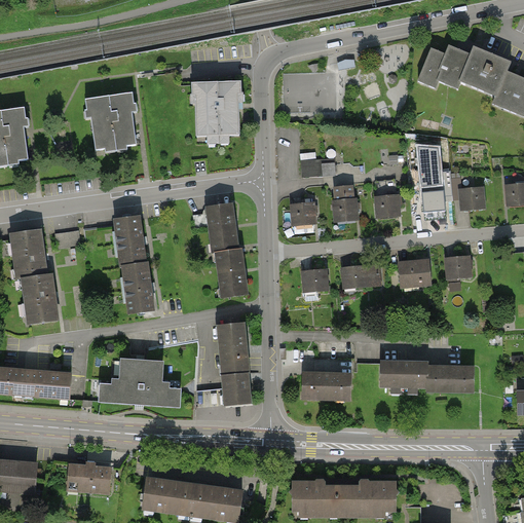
[(523,115),(523,77),(519,76),(504,70),(508,61),(490,53),(472,46),(470,53),(457,48),(447,44),(444,52),(429,47),(416,79),(435,86),(437,79),(455,86),(458,80),(494,95),(491,102),(523,115)]
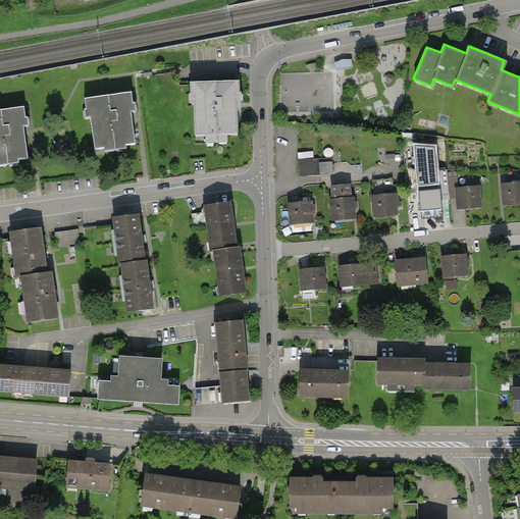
[(349,58),(334,61),(335,66),(350,64),(349,58)]
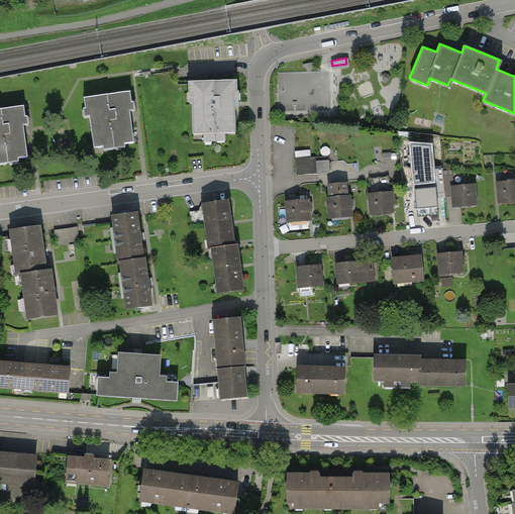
[(234,79),(188,81),(190,134),(236,133),(235,95),(234,79)]
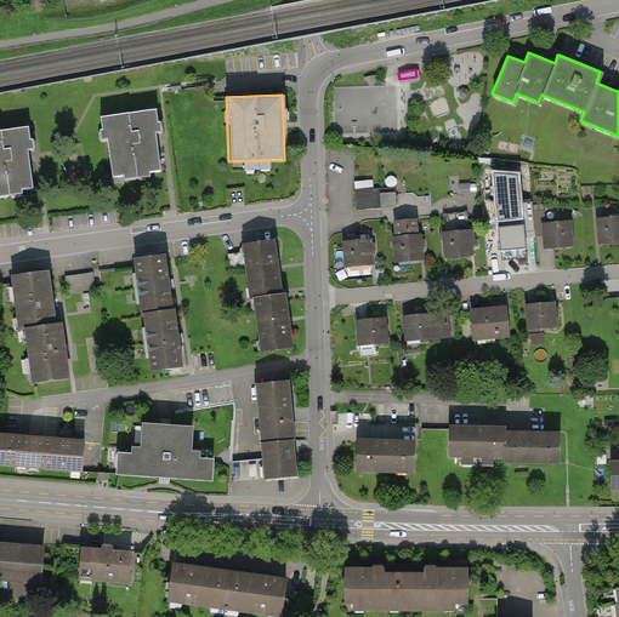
[(157,114),(104,123),(114,187),(168,178),(157,114)]
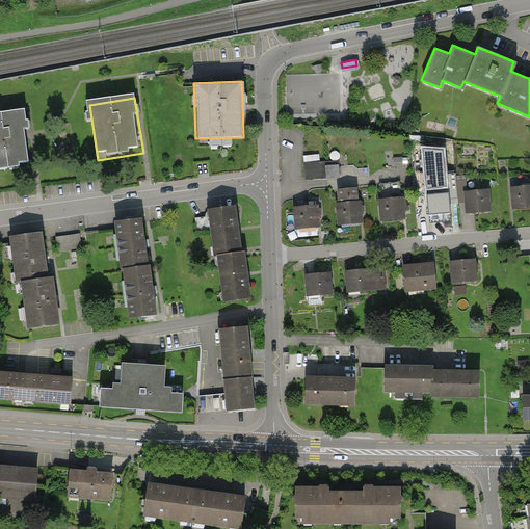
[(24,113),(0,116),(0,173),(33,166),(24,113)]
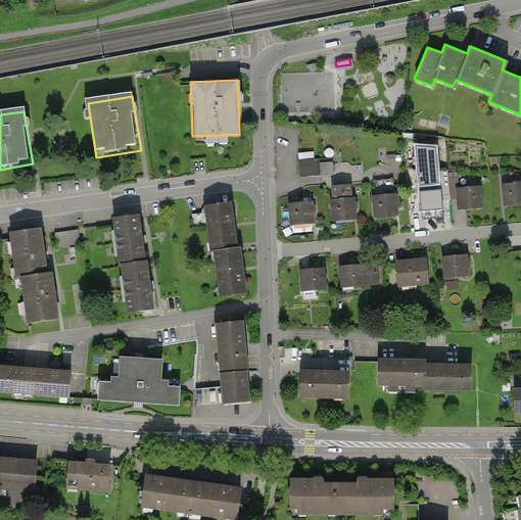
[(415,143),(418,189),(439,187),(440,192),(448,192),(446,168),(436,169),(434,145),(415,143)]
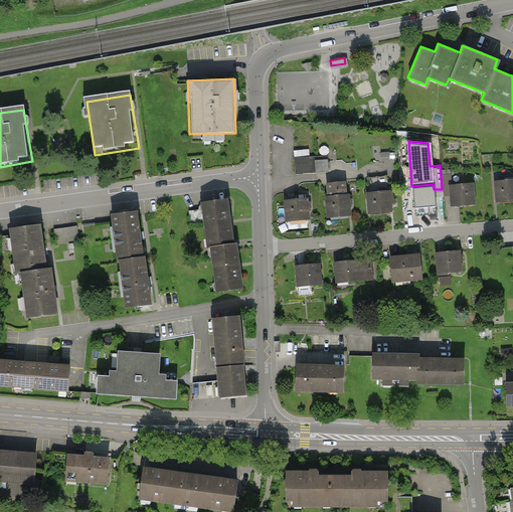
[(295,162),(296,169),(315,168),(315,170),(326,169),(326,160),(295,162)]
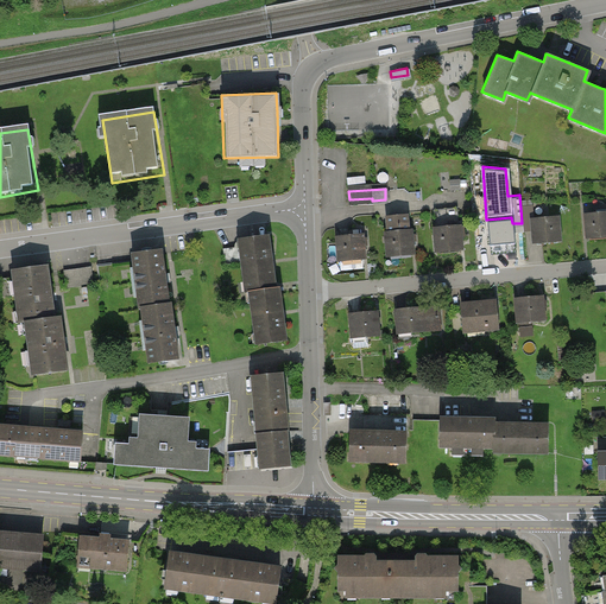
[(456,207),(433,209),(437,254),(461,252),(456,207)]
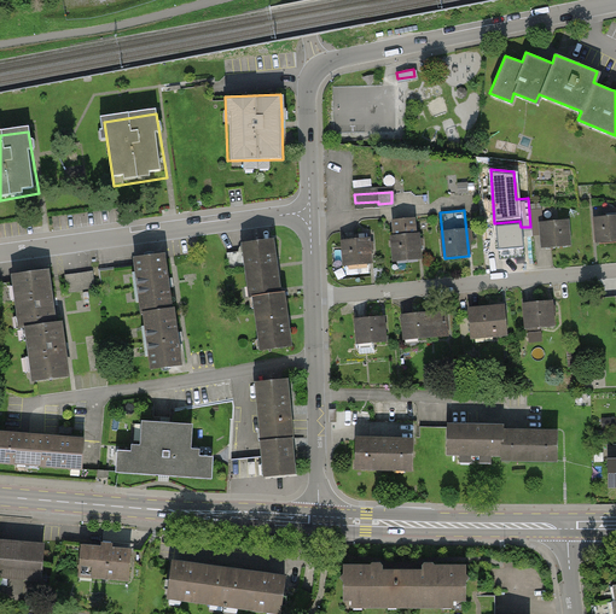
[(615,212),(587,216),(591,241),(615,239),(615,212)]
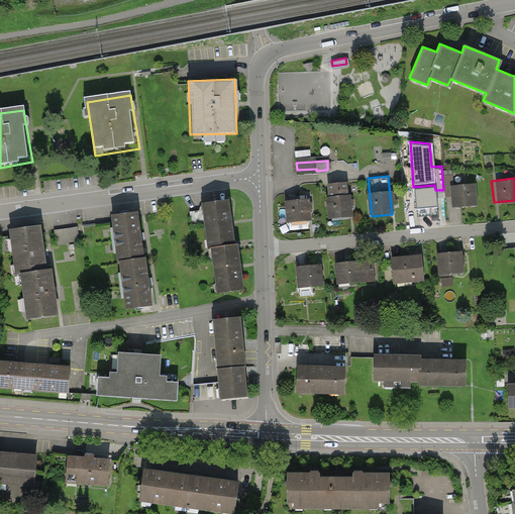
[(347,182),(327,184),(331,219),(351,217),(347,182)]
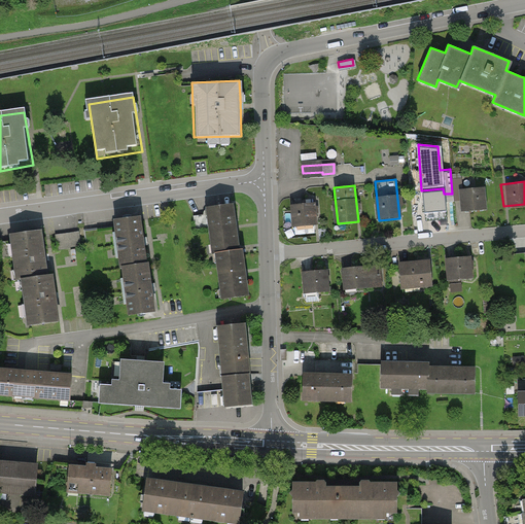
[(480,185),(454,188),(456,210),(482,208),(480,185)]
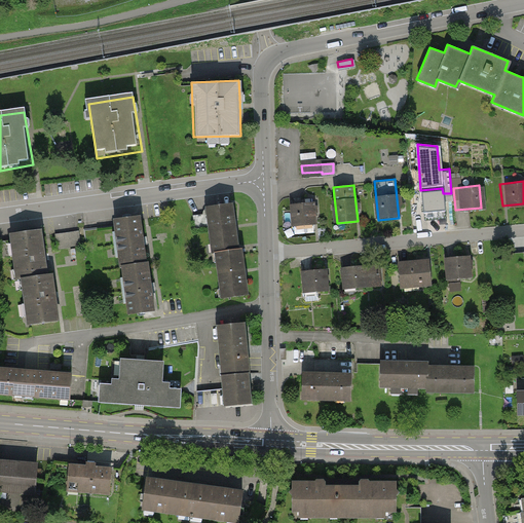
[(442,188),(420,190),(422,209),(444,207),(443,193),(442,188)]
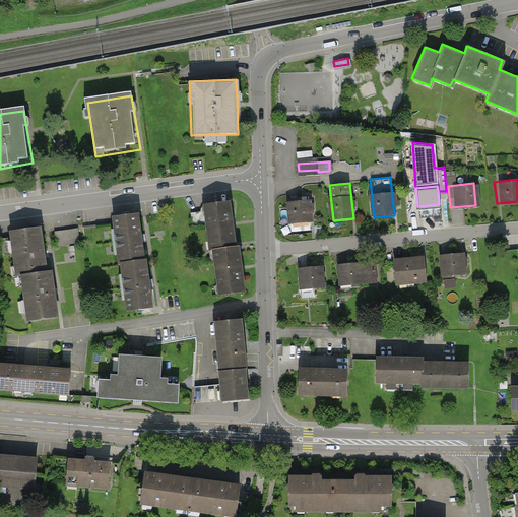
[(313,201),(287,203),(289,228),(316,224),(313,201)]
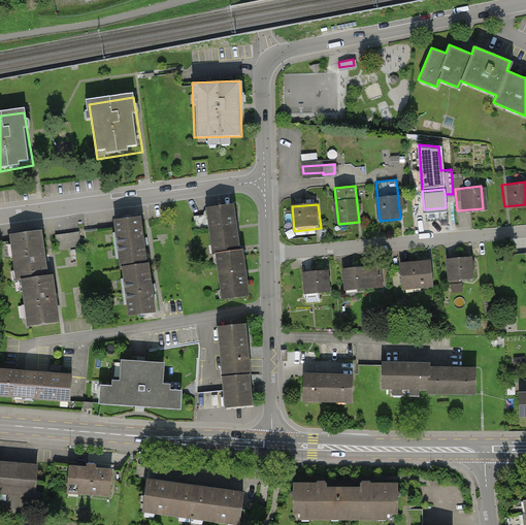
[(234,207),(207,211),(215,257),(217,257),(241,253),(234,207)]
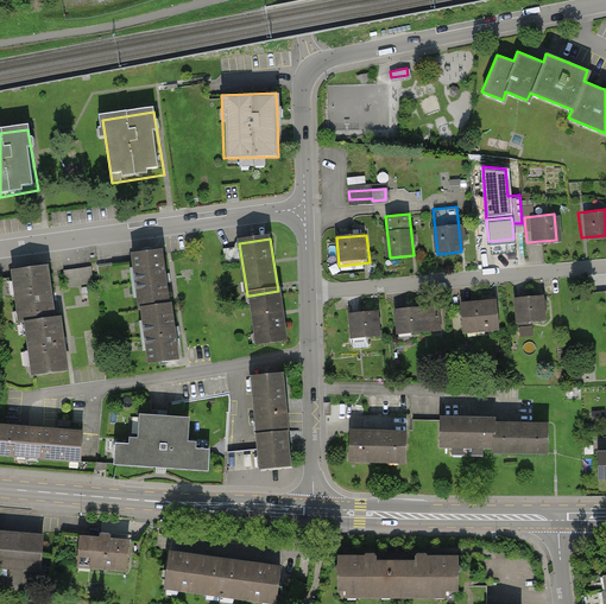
[(165,253),(133,258),(140,311),(143,311),(172,307),(165,253)]
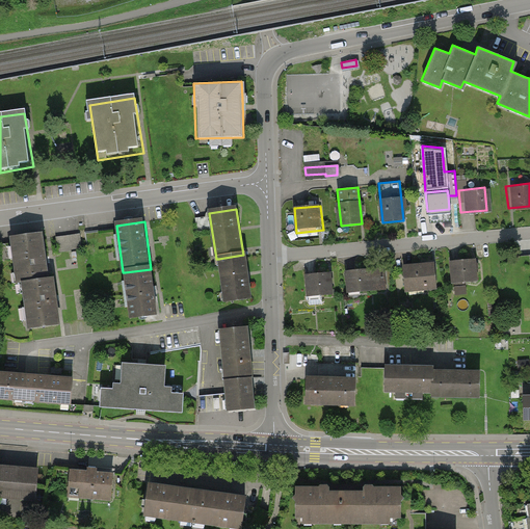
[(42,230),(8,233),(15,281),(20,280),(48,276),(42,230)]
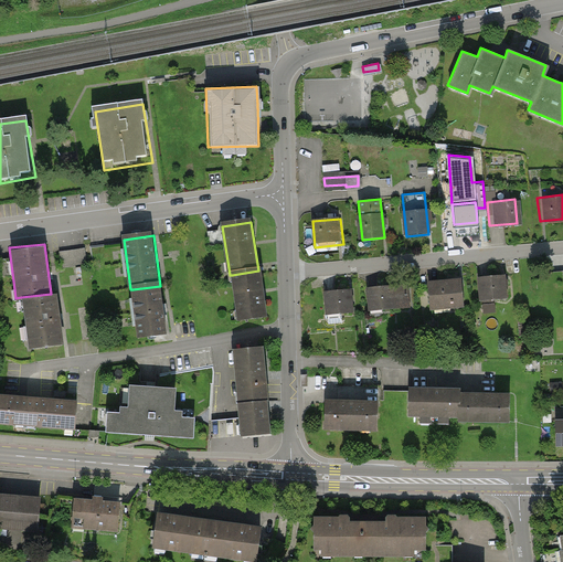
[(262,269),(258,271),(232,275),(240,322),(269,318),(262,269)]
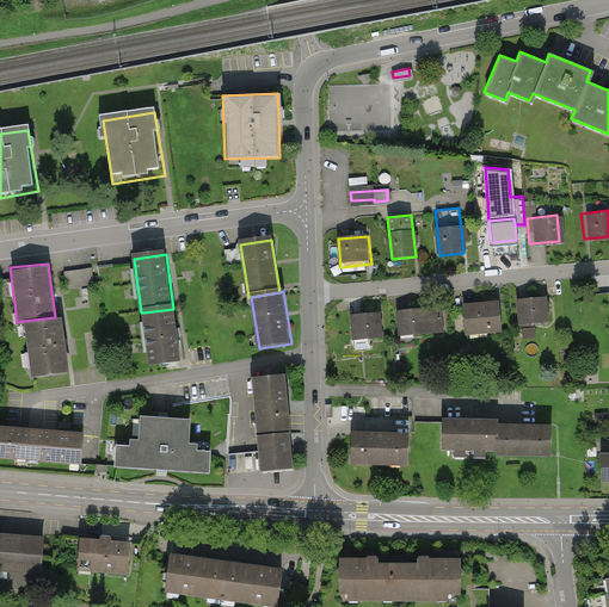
[(543,295),(515,297),(517,323),(546,321),(543,295)]
